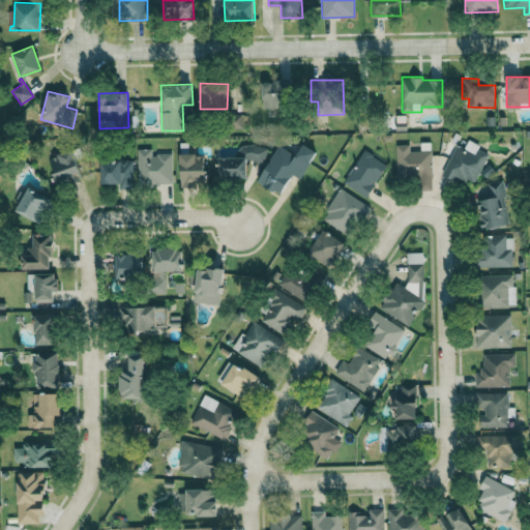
[(457,144),(443,172),(473,186),(488,154),(477,149),(479,144),(468,139),(464,148),(457,144)]
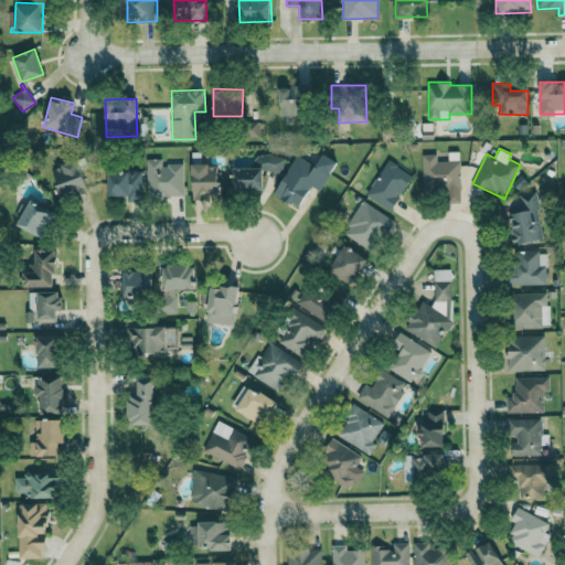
[(423,155),(423,189),(446,189),(446,202),(460,202),(459,151),(448,151),(448,161),(436,161),(436,153),(423,155)]
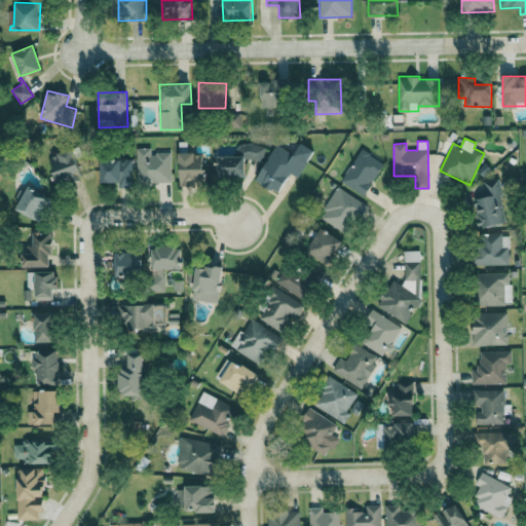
[(313,149),(300,142),(294,153),(275,144),(256,181),(278,193),(290,172),(299,177),(313,149)]
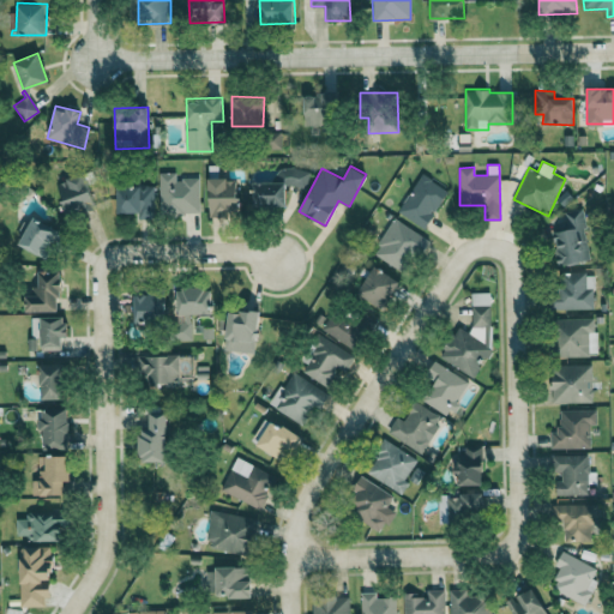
[(253,181),(253,204),(287,204),(287,186),(307,186),(307,168),(276,168),(276,181),(253,181)]
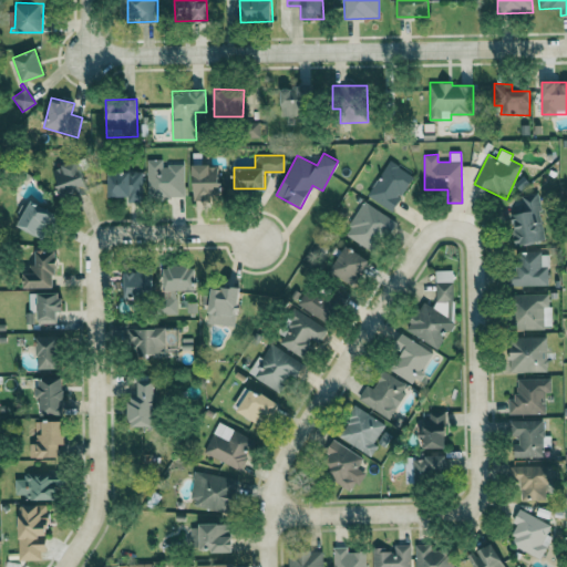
[(62,198),(90,191),(80,158),(52,167),(62,198)]
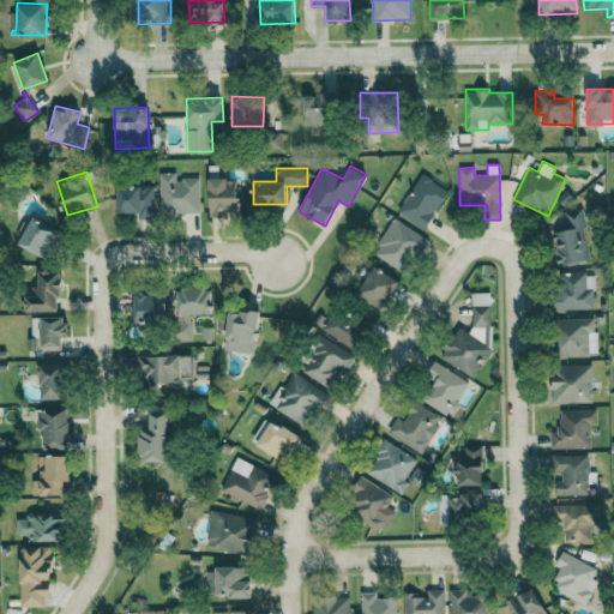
[(199,214),(199,179),(176,179),(176,173),(160,173),(160,214),(199,214)]
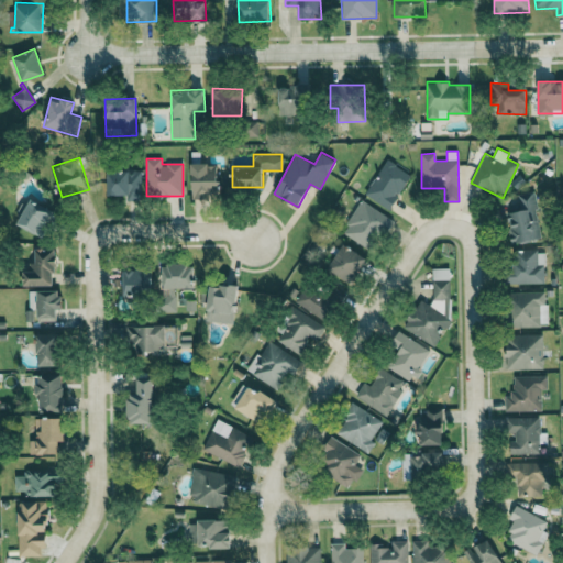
[(364,194),(388,209),(410,175),(387,159),(364,194)]
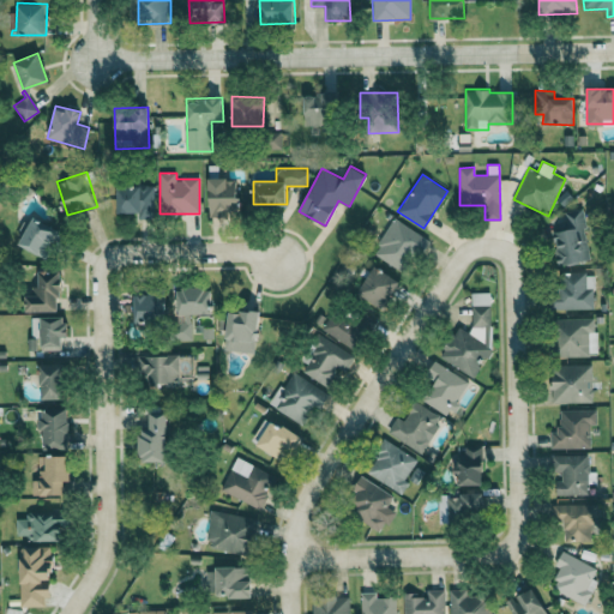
[(209,215),(239,215),(239,178),(210,178),(209,215)]
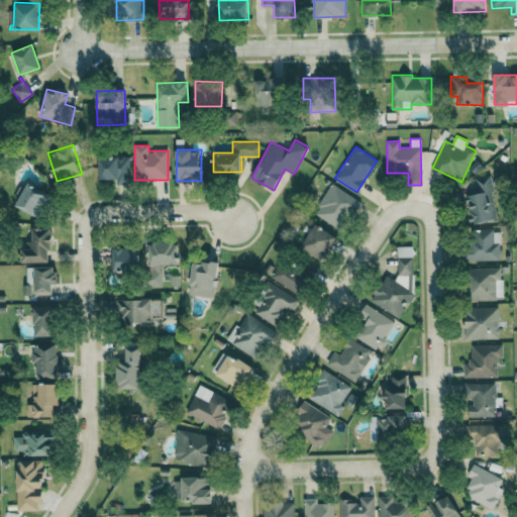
[(99,180),(130,180),(129,156),(99,156),(99,180)]
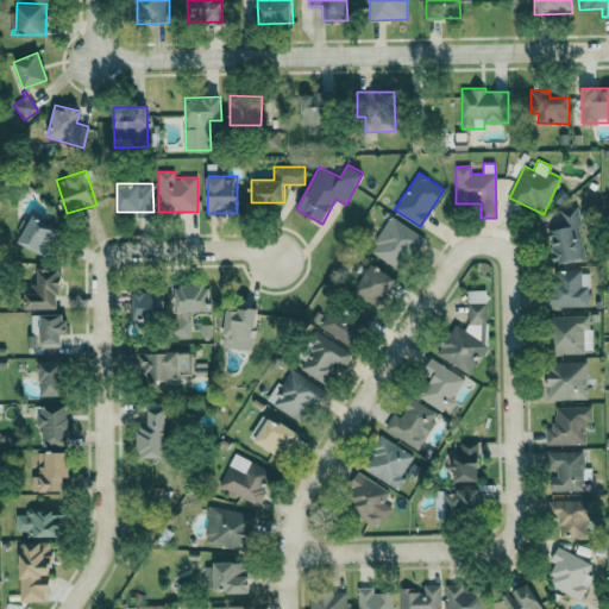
[(553,263),(584,259),(578,207),(559,209),(560,219),(548,221),(553,263)]
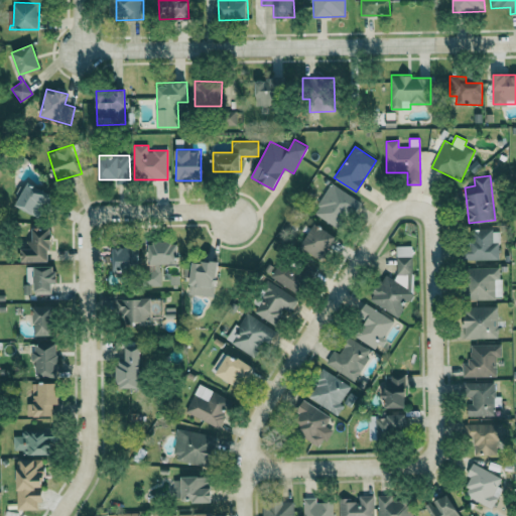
[(38,215),(47,190),(25,182),(16,207),(38,215)]
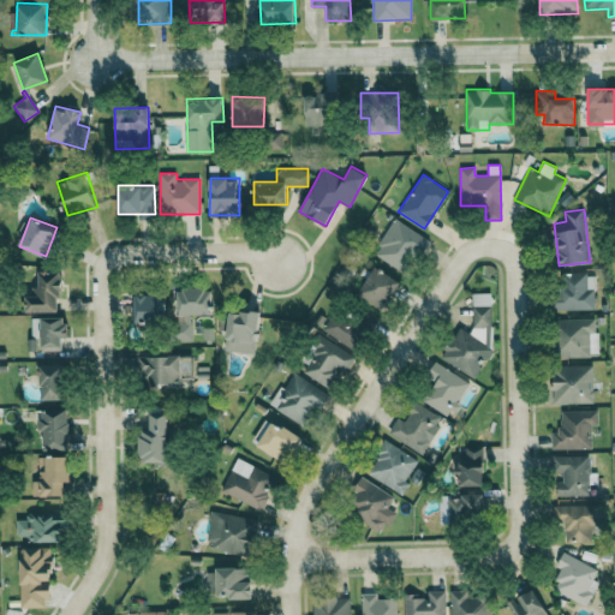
[(431,239),(392,219),(374,255),(402,270),(412,251),(422,257),(431,239)]
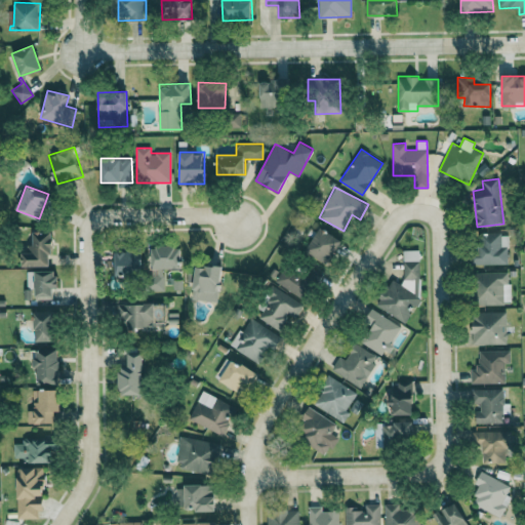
[(306,251),(328,263),(340,239),(319,228),(306,251)]
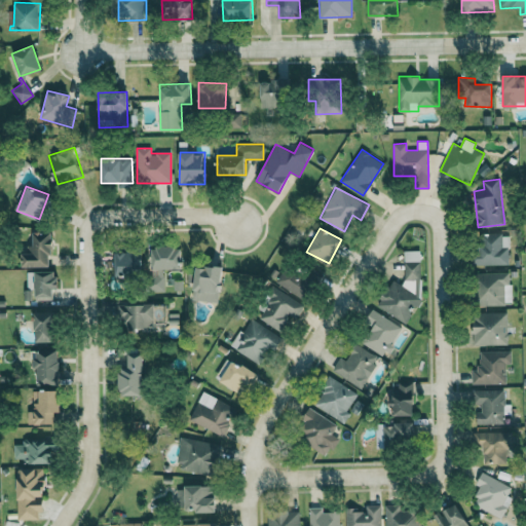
[(24,266),(51,265),(51,232),(33,232),(33,246),(24,246),(24,266)]
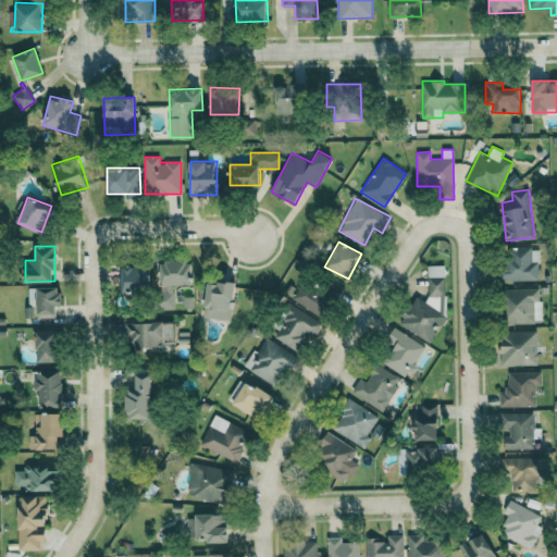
[(502,280),(537,281),(539,248),(503,247),(502,280)]
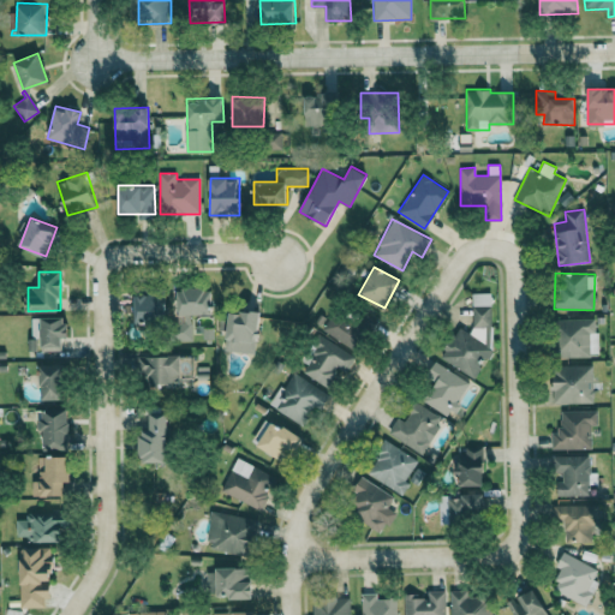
[(178,314),(212,315),(213,287),(178,287),(178,314)]
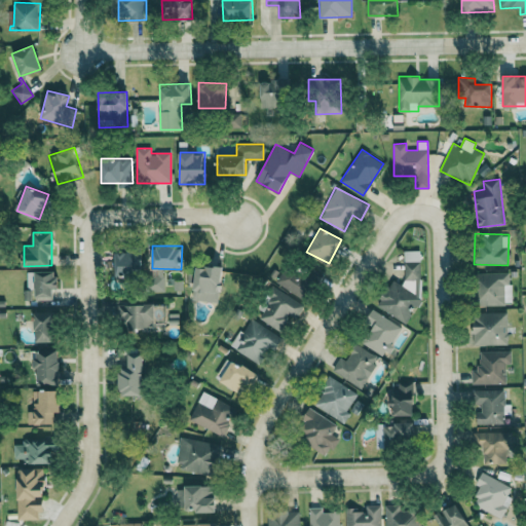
[(111,275),(141,276),(142,251),(112,249),(111,275)]
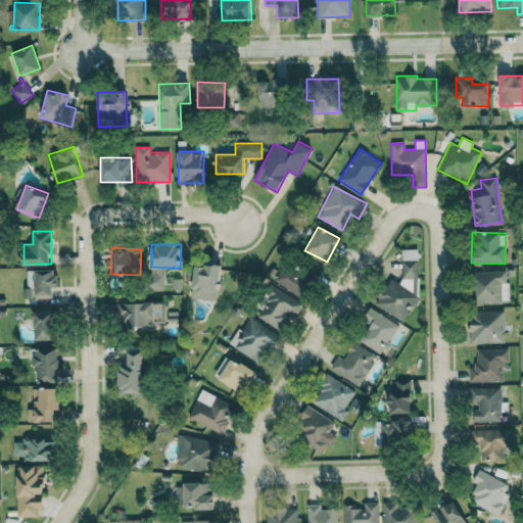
[(401,248),(401,280),(381,280),(381,313),(407,313),(407,303),(419,303),(418,248),(401,248)]
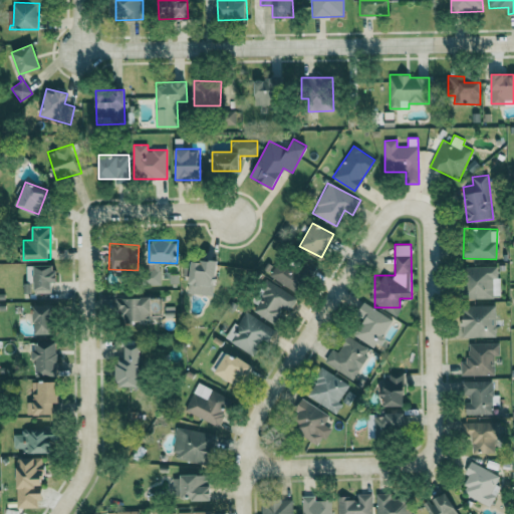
[(270,276),(298,291),(310,270),(282,254),(270,276)]
